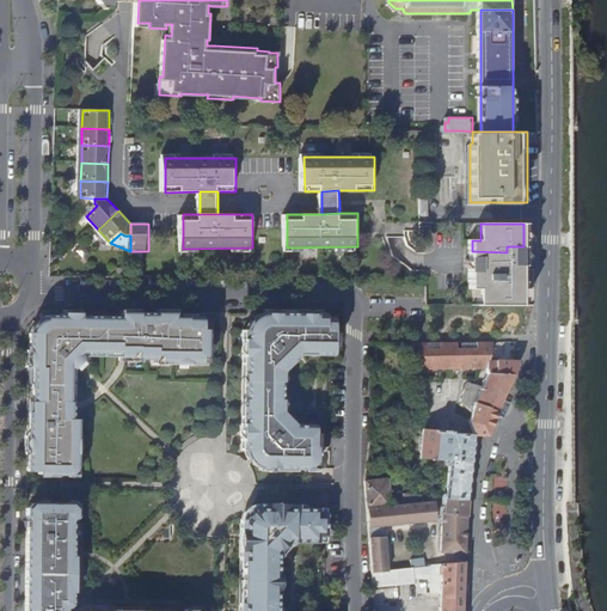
[(472,256),(472,263),(507,263),(507,274),(522,274),(523,256),(523,246),(507,246),(507,252),(472,251),(472,256)]
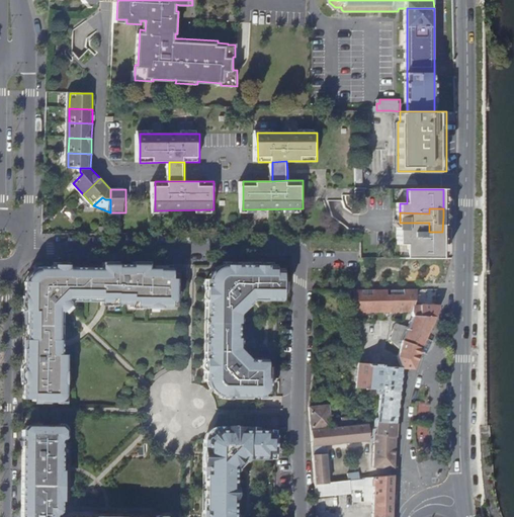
[(406,257),(419,257),(442,257),(442,232),(429,232),(429,223),(400,223),(400,244),(407,244),(406,257)]
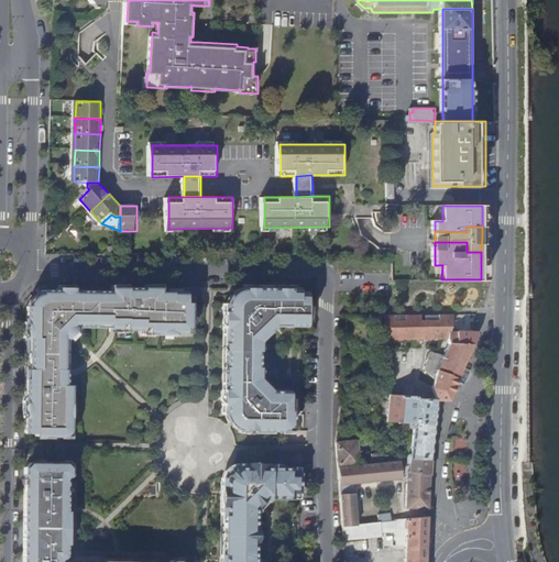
[(178,302),(173,302),(173,293),(163,293),(162,290),(161,289),(159,288),(124,288),(124,291),(120,291),(120,305),(114,304),(114,291),(77,291),(77,296),(73,296),(73,289),(62,289),(62,291),(46,291),(47,294),(45,296),(52,304),(47,308),(40,300),(33,307),(31,307),(30,339),(34,339),(33,362),(30,362),(30,367),(33,367),(33,371),(40,371),(40,376),(30,376),(30,408),(32,408),(32,418),(30,418),(30,434),(40,434),(40,437),(47,437),(48,434),(54,434),(56,437),(68,437),(70,437),(72,434),(73,432),(72,419),(74,419),(74,396),(73,394),(72,393),(69,392),(69,377),(59,377),(59,371),(67,371),(67,367),(70,367),(70,355),(67,355),(67,340),(70,340),(72,339),(61,328),(65,323),(74,332),(78,328),(86,329),(86,323),(97,323),(97,326),(114,326),(114,318),(119,318),(119,333),(131,333),(131,330),(148,330),(148,328),(153,328),(153,333),(170,333),(170,330),(179,330),(179,333),(195,333),(195,313),(194,313),(194,302),(178,302)]
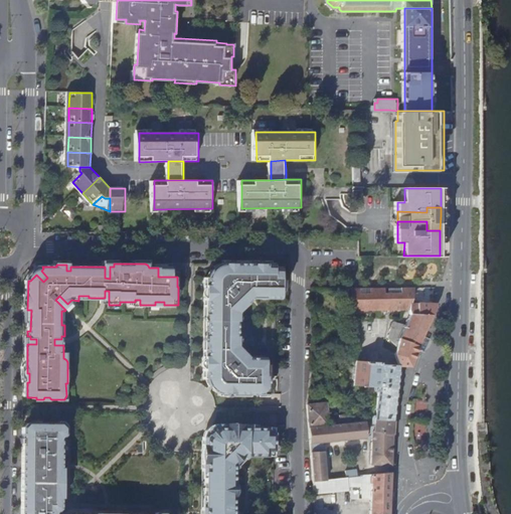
[(158,277),(163,277),(172,277),(172,264),(158,264),(158,268),(158,277)]
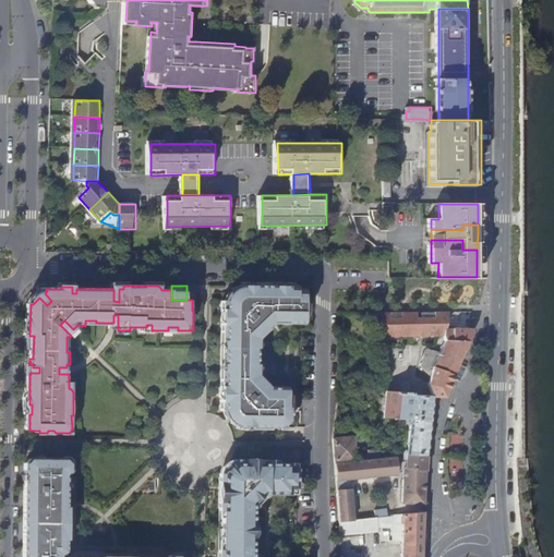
[(272,426),(290,426),(290,420),(292,420),(293,395),(290,395),(290,387),(271,387),(262,377),(259,377),(260,335),(264,335),(275,325),(276,319),(290,319),(290,323),(306,323),(306,293),(299,293),(299,290),(291,290),(291,286),(243,286),(243,289),(230,301),(225,301),(225,333),(227,333),(227,386),(224,386),(224,402),(227,402),(227,410),(230,410),(242,423),(242,426),(261,426),(263,430),(268,430),(272,426)]
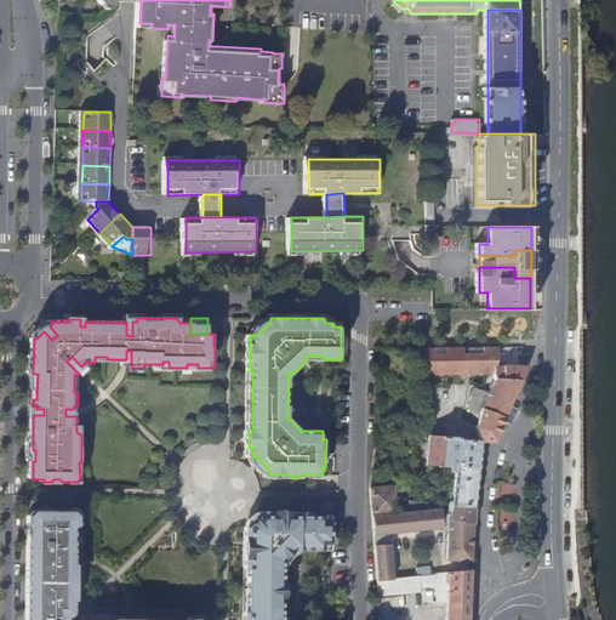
[(525,379),(507,379),(507,365),(500,365),(503,347),(503,346),(488,346),(488,352),(468,352),(468,346),(428,347),(429,374),(497,373),(500,377),(494,391),(479,387),(473,407),(483,419),(480,426),(480,427),(484,441),(485,441),(498,441),(506,424),(518,393),(525,379)]
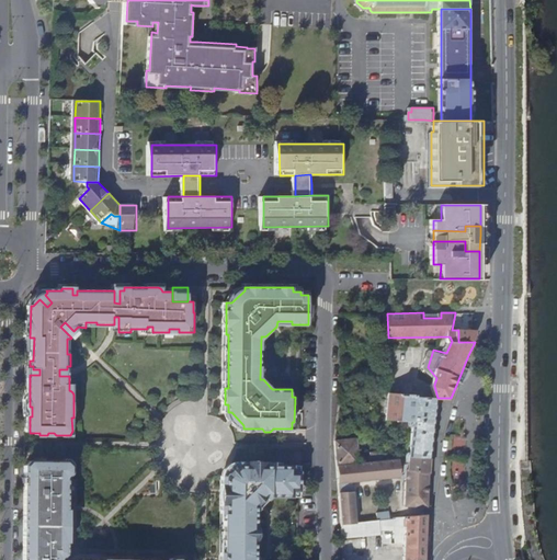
[(470,330),(476,317),(455,313),(452,330),(458,330),(470,330)]
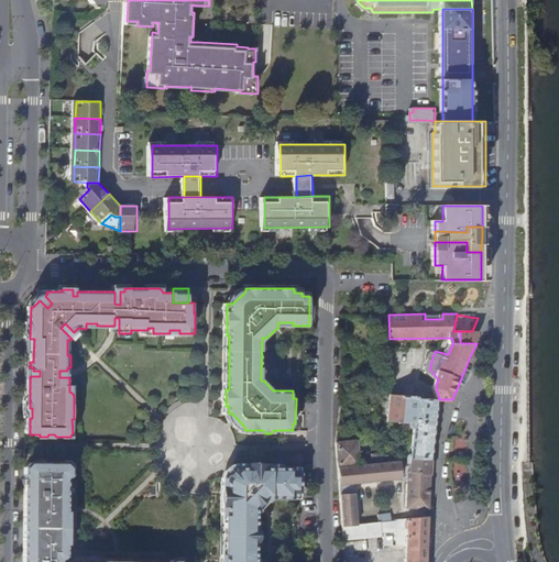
[(481,331),(472,331),(460,331),(460,343),(477,343),(481,331)]
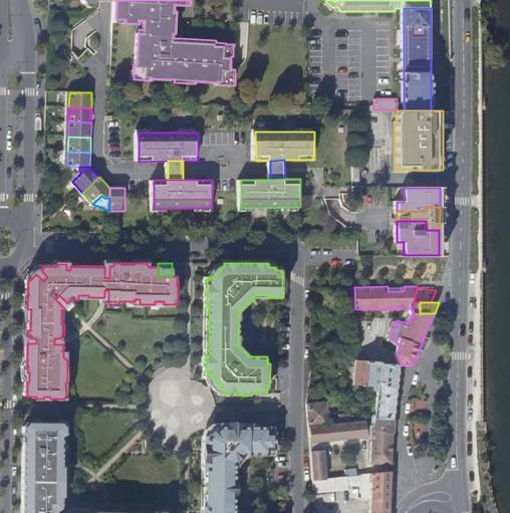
[(315,361),(315,367),(322,368),(323,359),(316,357),(315,361)]
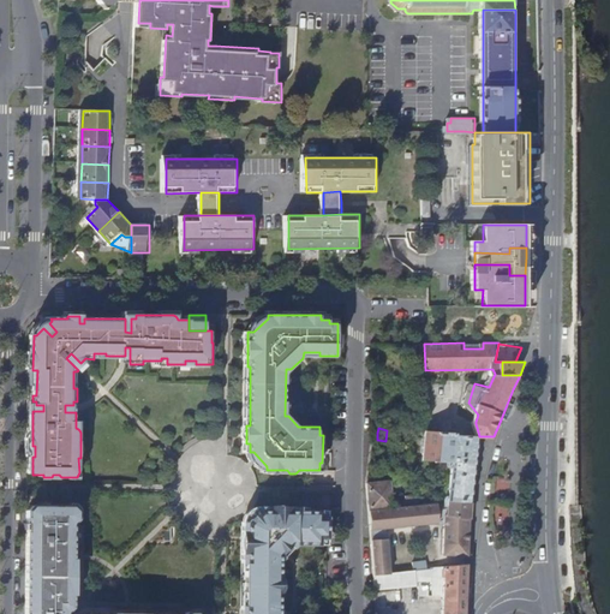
[(477,476),(480,436),(479,436),(459,435),(458,431),(429,429),(426,459),(455,462),(452,498),(474,501),(477,476)]
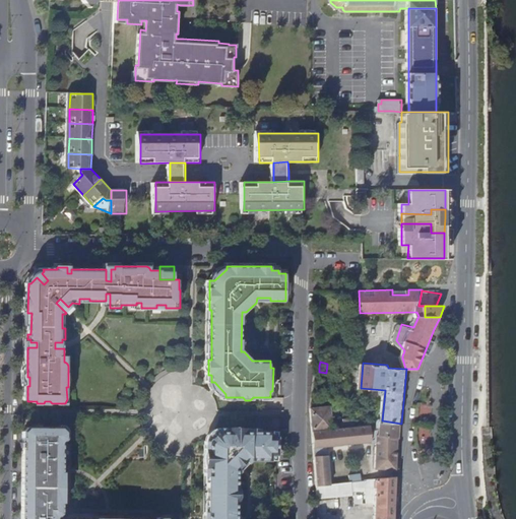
[(314,413),(315,431),(334,429),(332,406),(313,408),(314,413)]
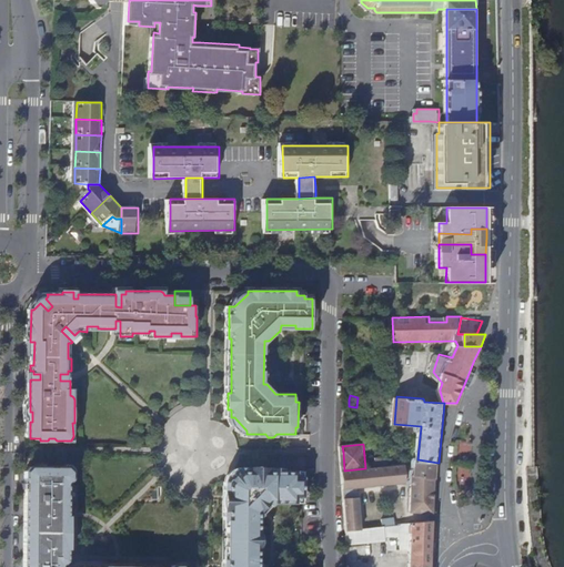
[(379,466),(390,465),(390,462),(390,455),(378,456),(379,466)]
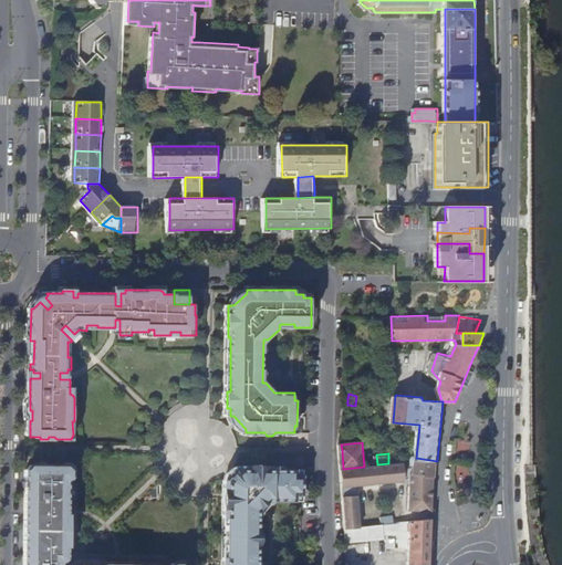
[(435,477),(437,461),(416,458),(416,461),(414,474),(435,477)]
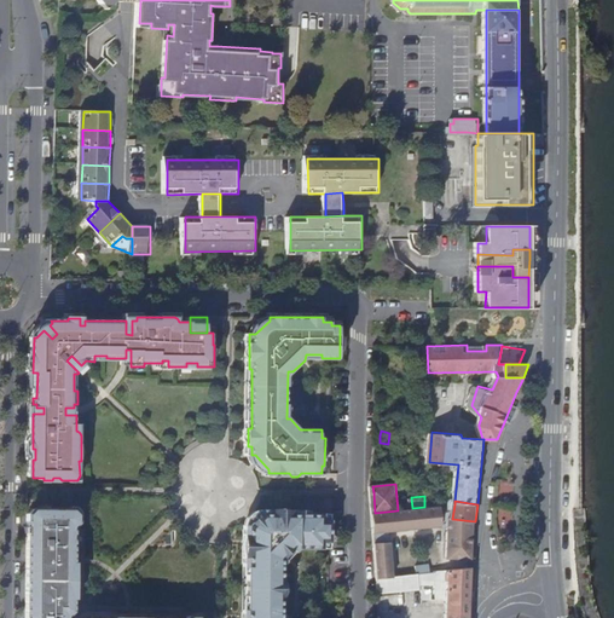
[(475,524),(475,521),(452,519),(455,504),(439,506),(424,507),(412,508),(398,510),(375,513),(381,578),(407,575),(406,570),(406,569),(395,567),(393,531),(451,525),(450,558),(474,558),(475,524)]
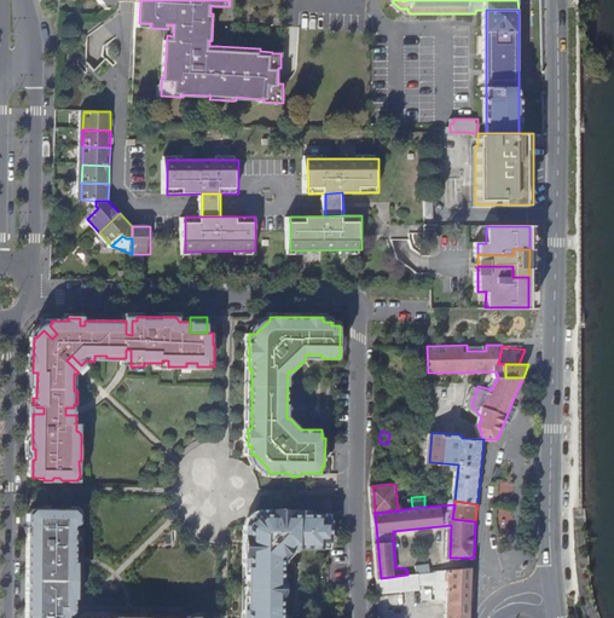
[(115,617),(114,617),(90,617),(87,617),(73,617),(74,617),(74,612),(79,608),(79,600),(74,596),(74,590),(74,569),(74,559),(79,555),(80,530),(80,524),(84,520),(84,512),(79,507),(39,506),(34,510),(35,524),(40,524),(40,530),(34,530),(33,617),(208,617),(209,617),(204,613),(196,613),(191,617),(184,617),(161,617),(160,617),(115,617)]
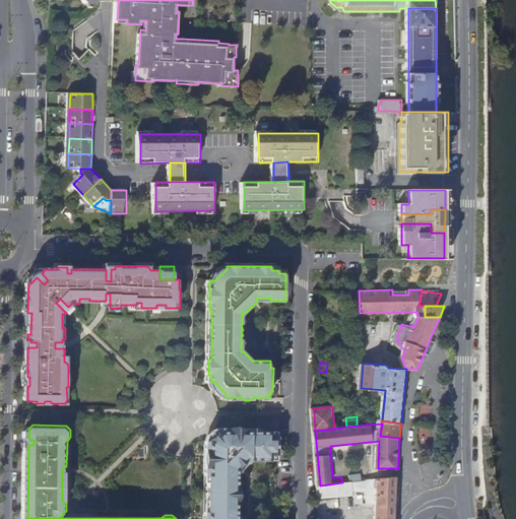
[(273,454),(279,454),(279,437),(273,437),(273,431),(255,431),(253,428),(223,428),(220,430),(220,434),(214,441),(210,441),(207,443),(208,472),(210,475),(209,511),(206,514),(206,518),(238,518),(239,466),(237,464),(243,459),(273,459),(273,454)]
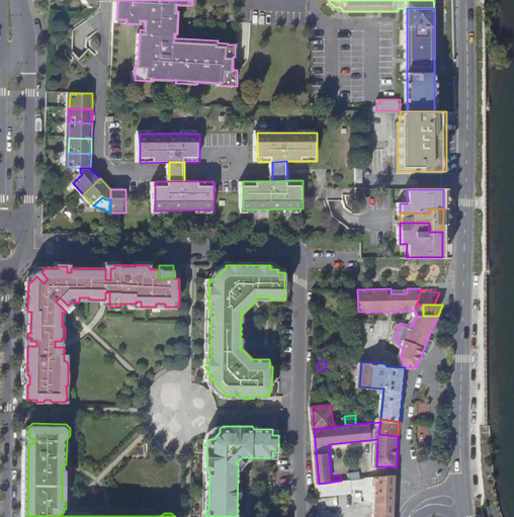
[(353,479),(356,479),(356,472),(345,474),(345,477),(340,477),(341,481),(353,479)]
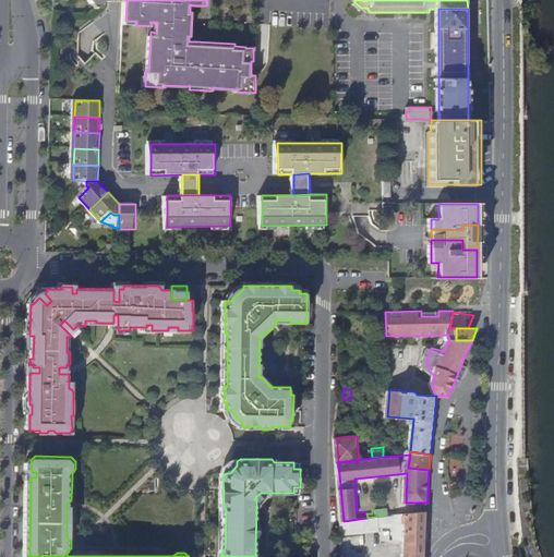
[(406,536),(405,554),(424,551),(426,511),(407,513),(406,534),(406,536)]
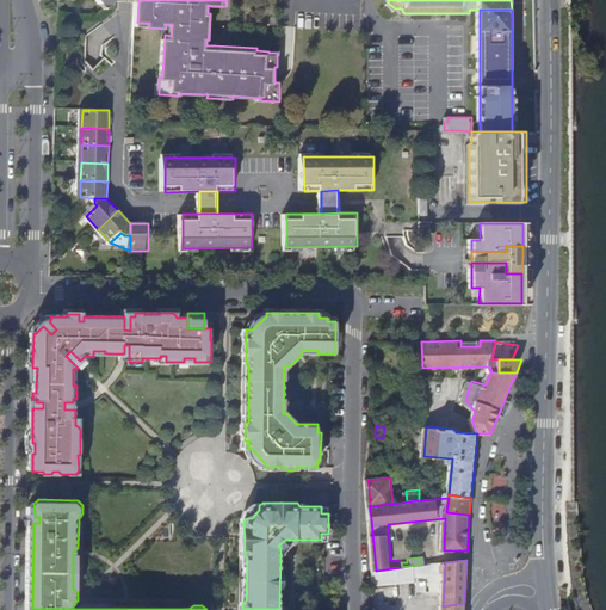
[(445,562),(438,562),(433,564),(433,572),(433,587),(444,587),(444,585),(445,562)]
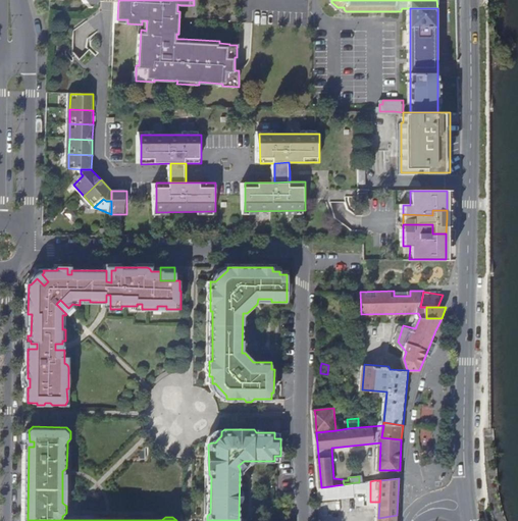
[(370,481),(360,482),(361,489),(370,488),(370,481)]
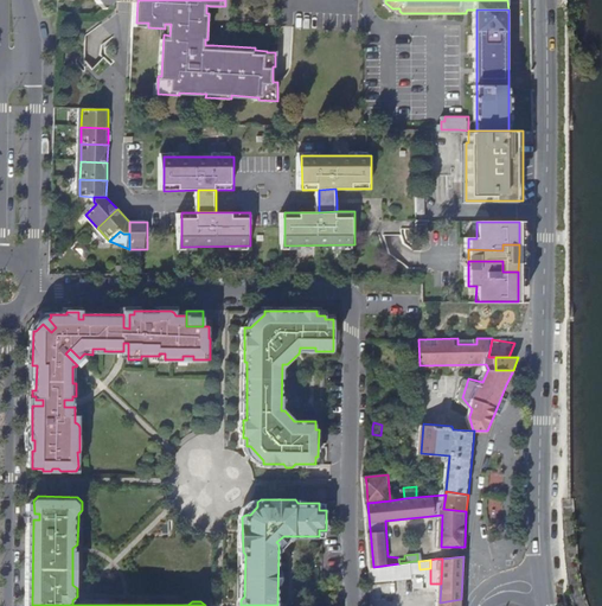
[(414,561),(399,563),(373,567),(373,580),(415,575),(415,572),(414,561)]
